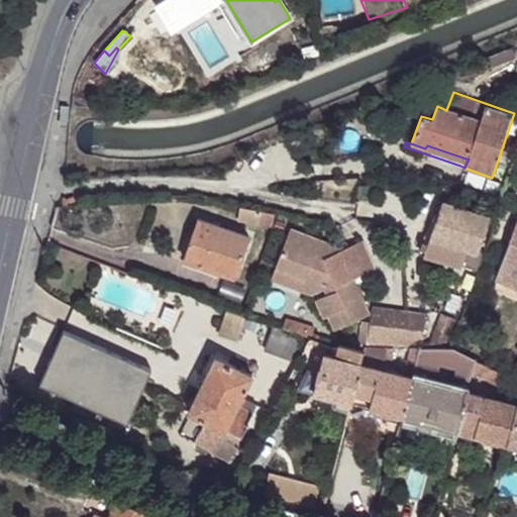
[(478,252),(490,217),(483,214),(442,202),(424,254),(475,272),(483,253),(478,252)]
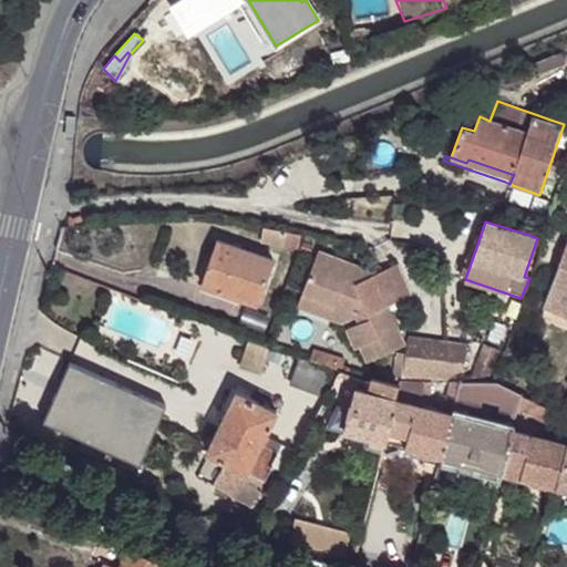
[(298,233),(261,226),(258,243),(296,249),(298,233)]
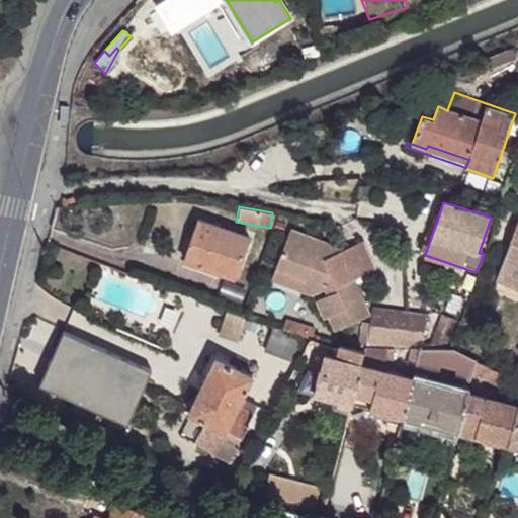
[(196,218),(183,254),(196,258),(195,263),(233,277),(247,236),(196,218)]
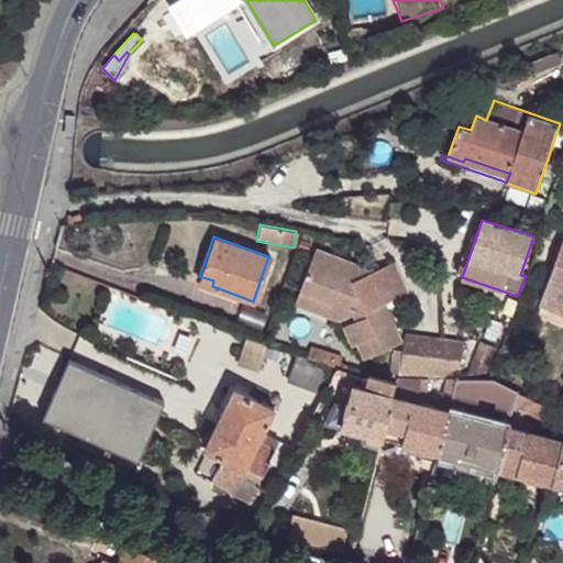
[(555,301),(562,304),(562,242),(560,242),(553,263),(556,265),(556,271),(541,301),(555,301)]
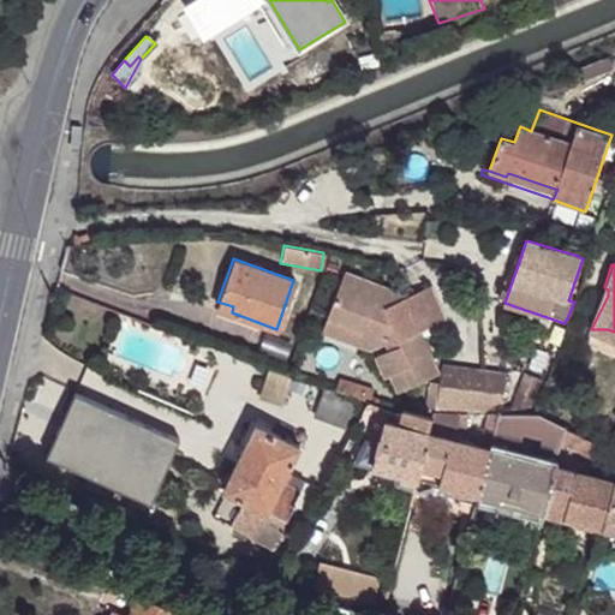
[(404,365),(412,383),(440,369),(418,327),(442,314),(425,282),(402,293),(382,304),(374,300),(380,285),(342,272),(324,317),(360,330),(357,341),(370,346),(386,339),(389,347),(377,352),(388,374),(394,371),(404,365)]
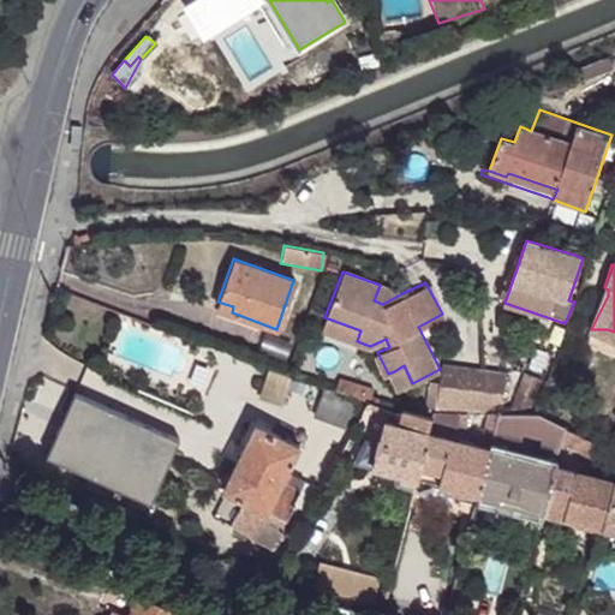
[(382,304),(402,293),(380,285),(374,300),(382,304)]
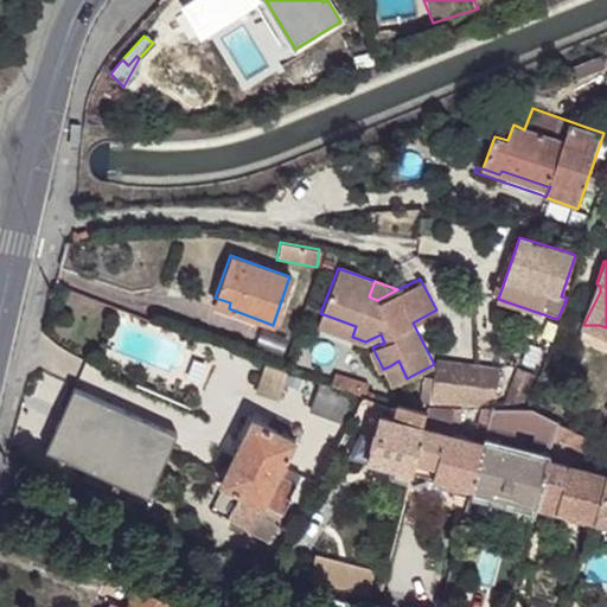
[(230,302),(215,298),(212,304),(229,308),(230,302)]
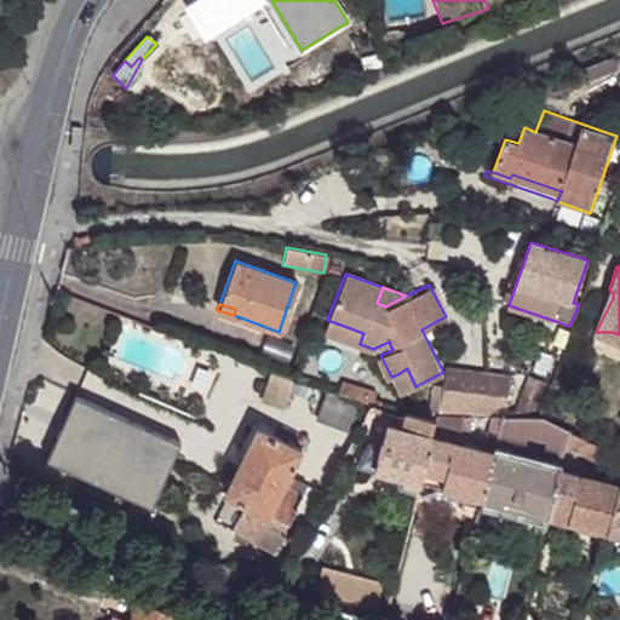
[(323,331),(360,344),(363,333),(327,320),(323,331)]
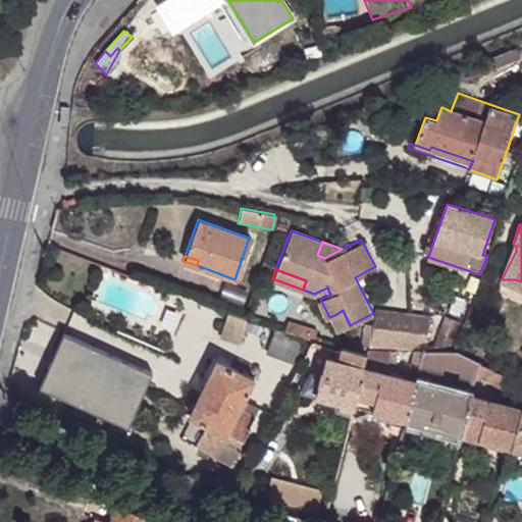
[(521,293),(521,281),(515,279),(502,279),(499,284),(521,293)]
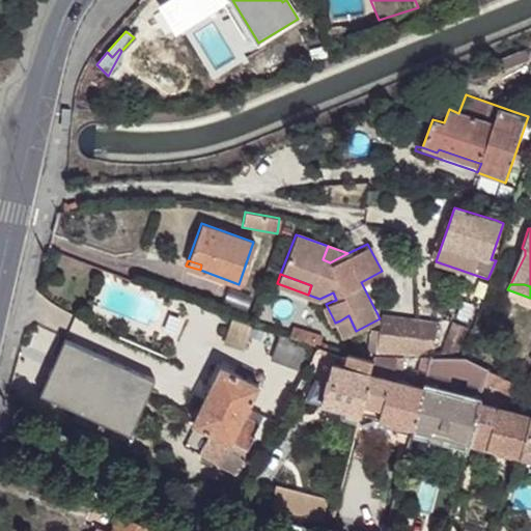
[(347,335),(356,331),(348,315),(340,320),(347,335)]
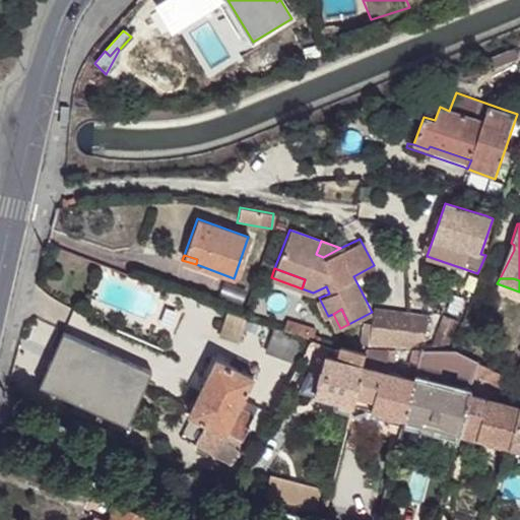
[(372,346),(380,346),(388,346),(412,347),(426,341),(429,315),(376,309),(373,330),(373,337),(365,336),(364,343),(372,343),(372,346)]
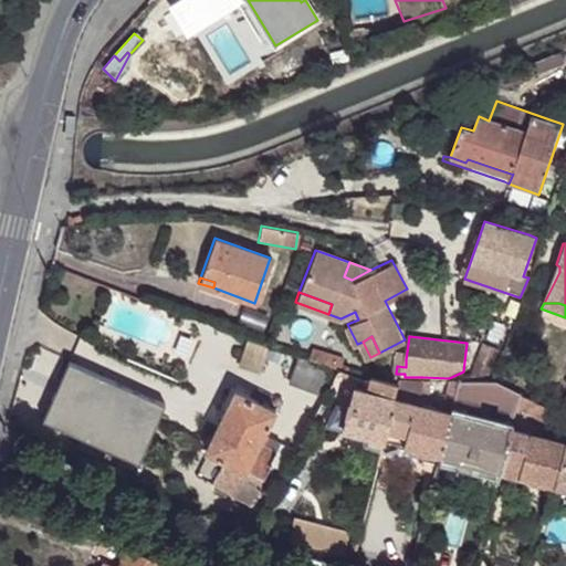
[(489,376),(498,350),(484,345),(474,370),(489,376)]
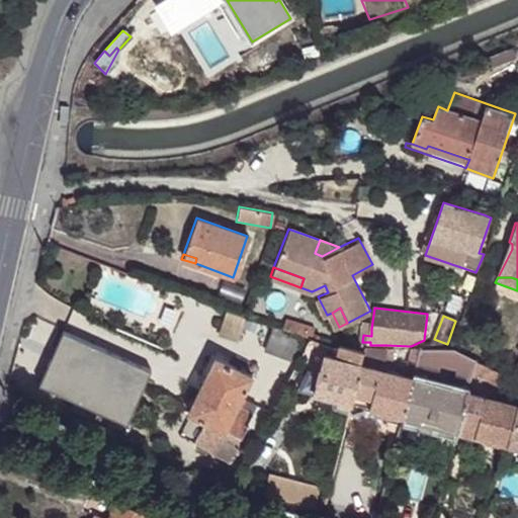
[(311,325),(283,317),(280,325),(308,335),(311,325)]
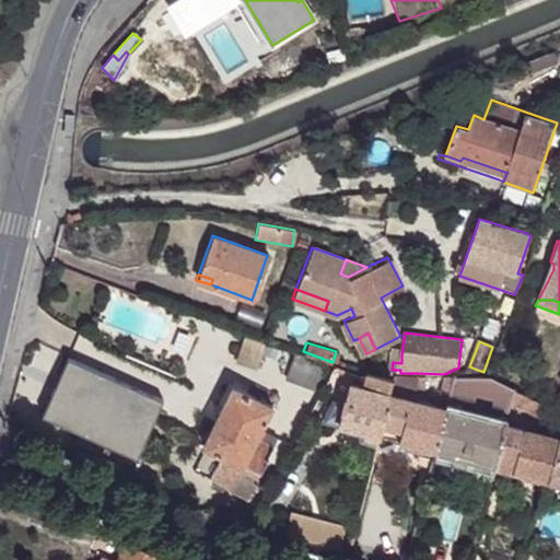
[(293,351),(284,377),(317,389),(326,363),(293,351)]
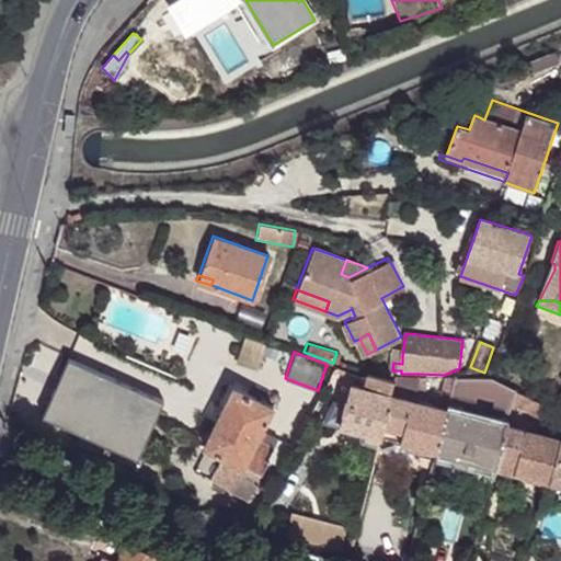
[(402,364),(402,356),(395,355),(393,363),(402,364)]
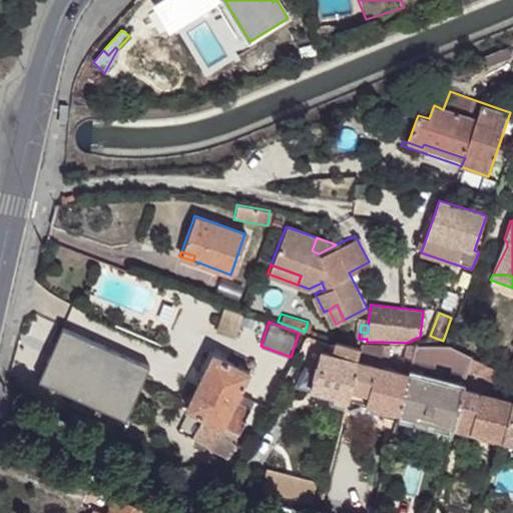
[(149,367),(62,327),(39,380),(76,397),(71,406),(89,414),(93,405),(110,412),(104,427),(120,434),(149,367)]
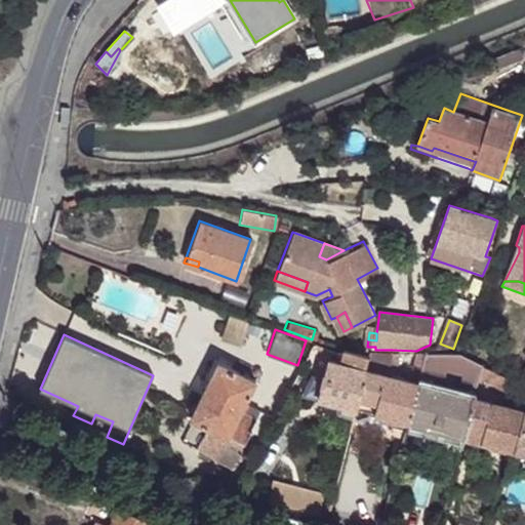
[(369,354),(366,368),(386,373),(387,368),(391,368),(392,350),(384,350),(375,350),(370,350),(369,354)]
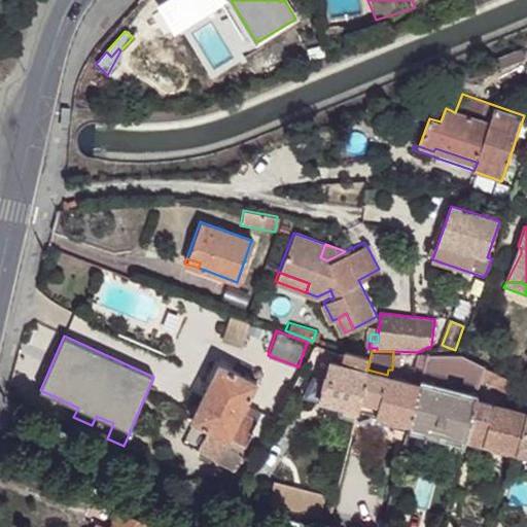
[(424,364),(427,352),(418,352),(412,382),(419,384),(424,364)]
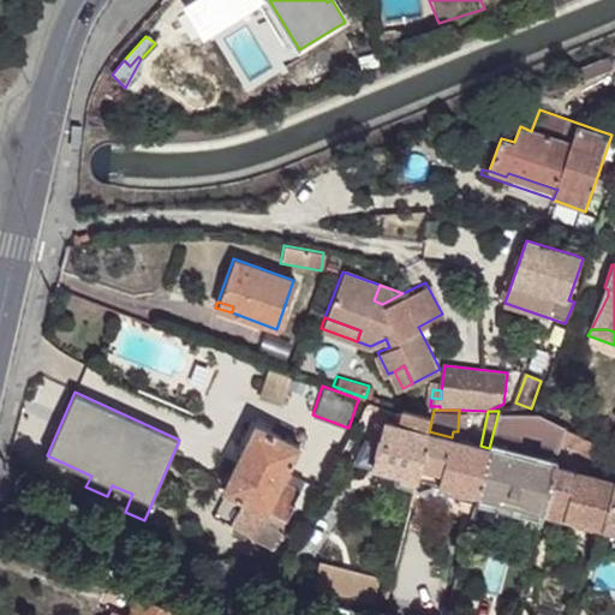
[(513,411),(499,411),(495,425),(532,427),(536,412),(530,411),(513,411)]
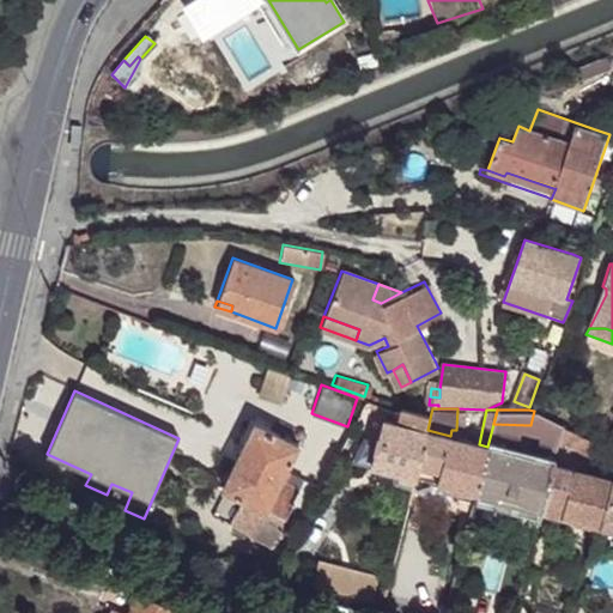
[(551,463),(560,441),(568,428),(534,411),(530,425),(528,431),(551,438),(541,461),(551,463)]
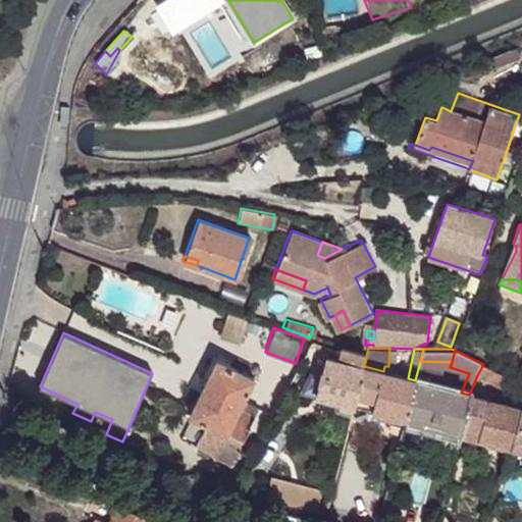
[(333,358),(364,366),(367,352),(334,351),(333,358)]
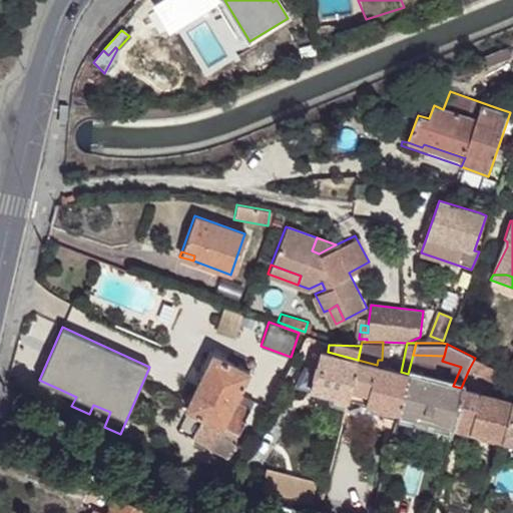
[(312,390),(348,399),(358,360),(328,352),(322,351),(321,354),(317,369),(312,390)]
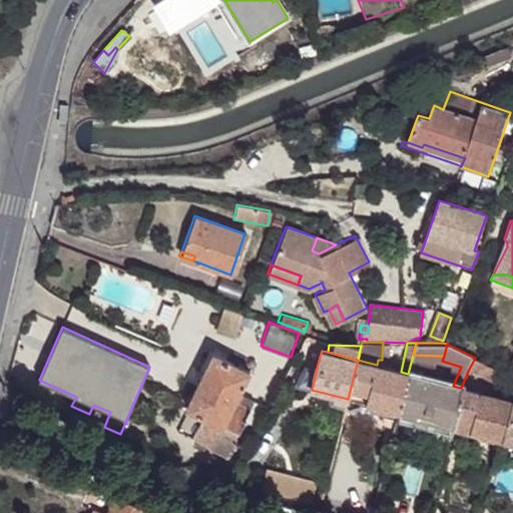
[(249,372),(211,354),(185,409),(201,416),(189,441),(225,458),(248,410),(252,401),(238,394),(249,372)]
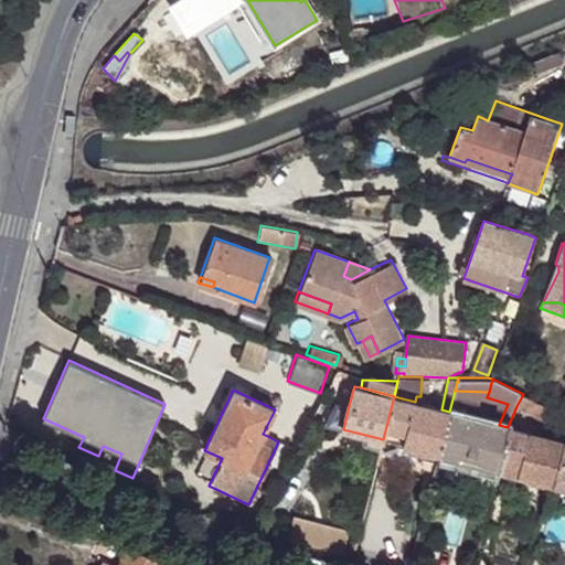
[(546,420),(554,408),(523,394),(516,406),(546,420)]
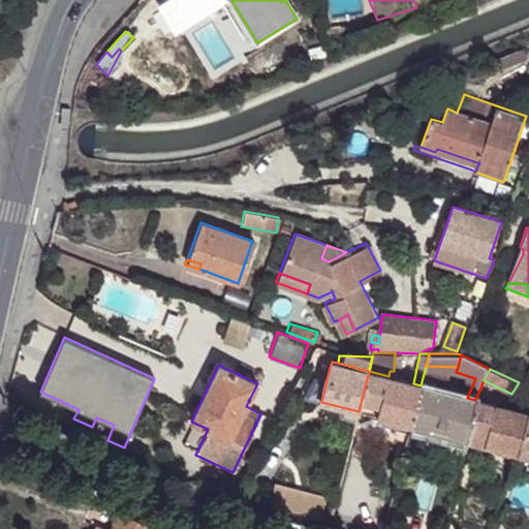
[(359,411),(411,425),(421,385),(413,383),(389,376),(369,371),(359,411)]
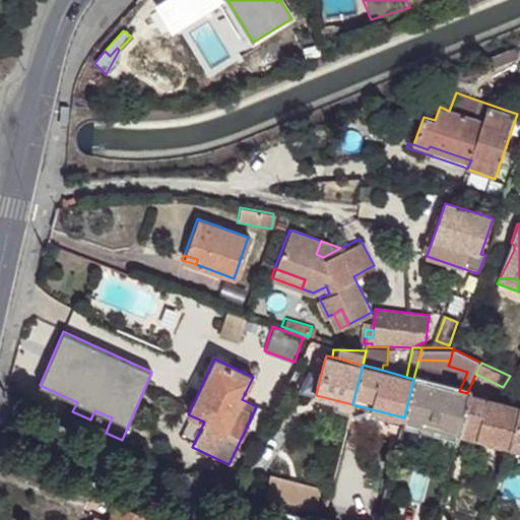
[(299,390),(316,395),(321,374),(317,373),(308,371),(299,390)]
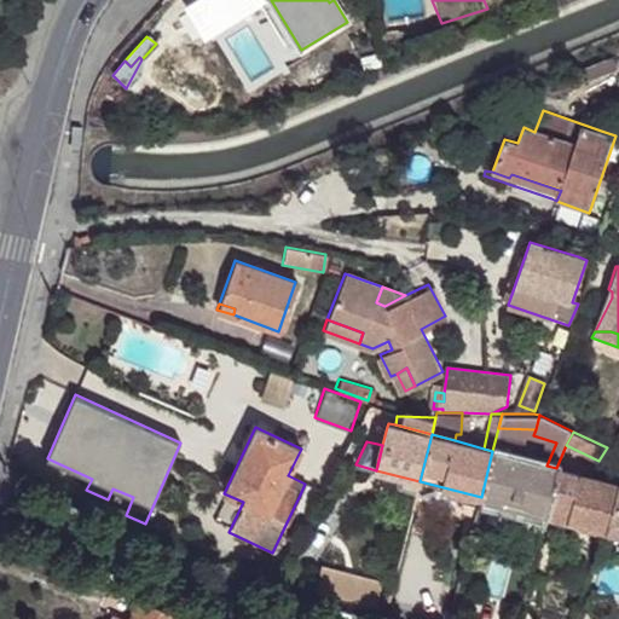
[(481,497),(545,514),(556,468),(547,466),(492,451),(481,497)]
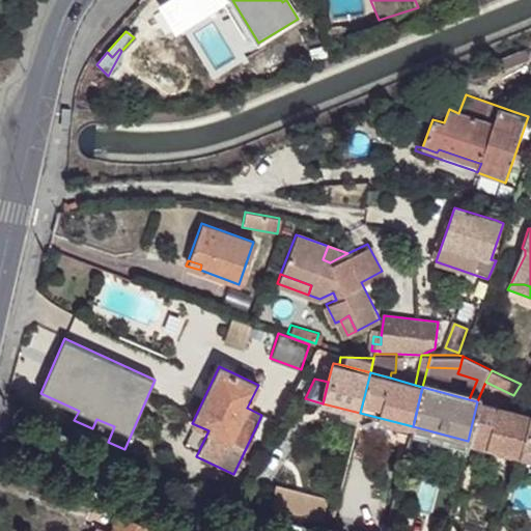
[(493,404),(508,410),(509,401),(494,397),(493,404)]
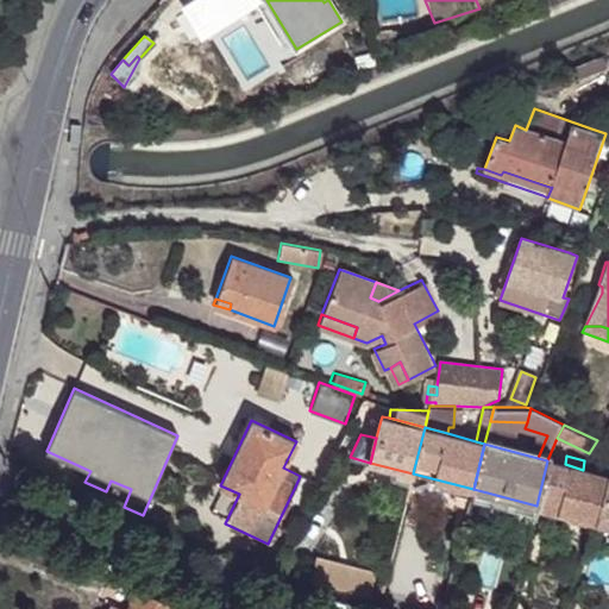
[(597,522),(608,477),(608,476),(583,470),(565,464),(547,460),(537,506),(597,522)]
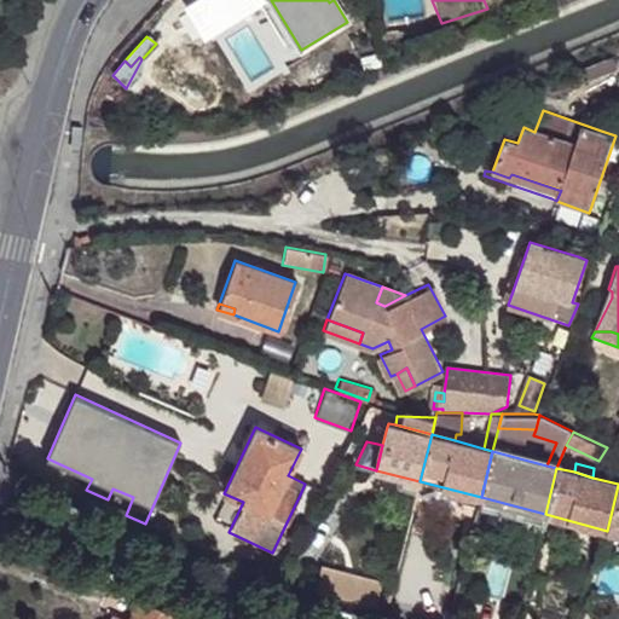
[(618,485),(607,531),(618,533),(618,485)]
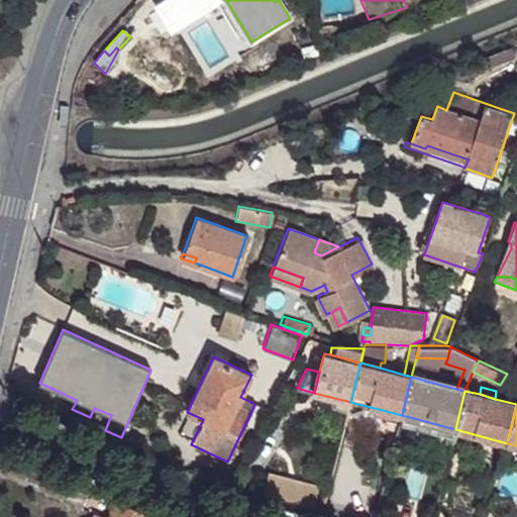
[(315,508),(321,486),(270,471),(263,493),(315,508)]
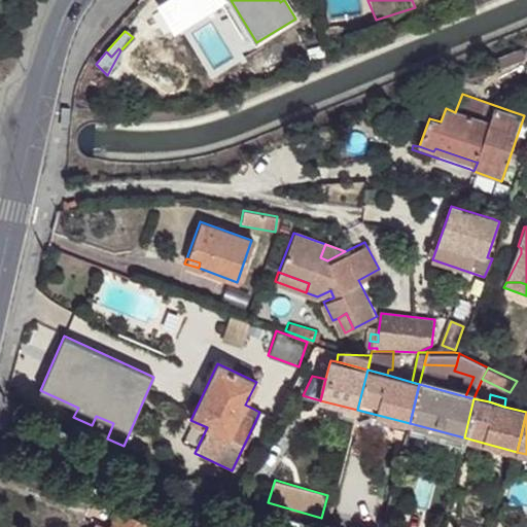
[(325,515),(330,516),(334,504),(327,502),(325,515)]
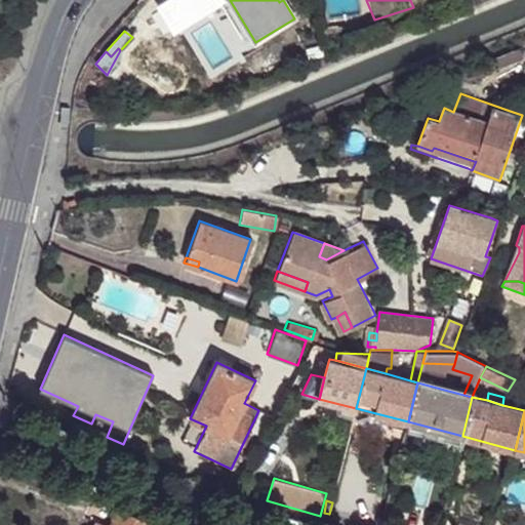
[(152,524),(118,508),(110,524),(152,524)]
